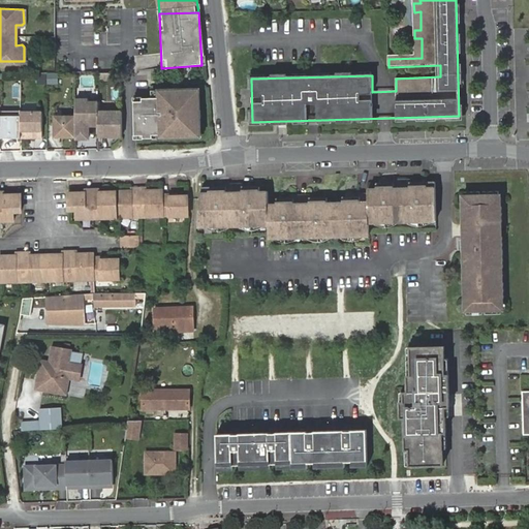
[(58,74),(48,75),(49,85),(58,85),(58,74)]
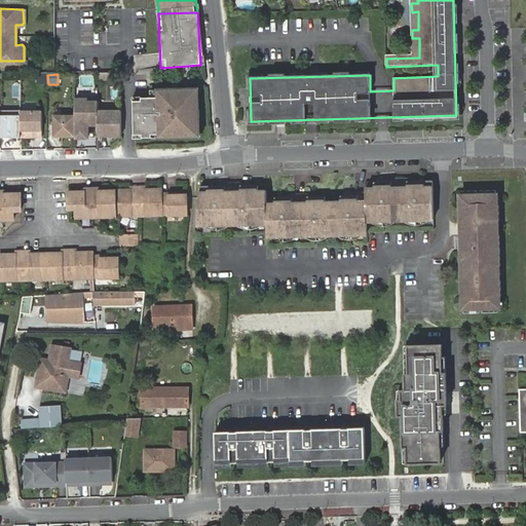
[(193,137),(193,111),(190,111),(190,91),(144,92),(144,101),(133,101),(134,139),(193,137)]
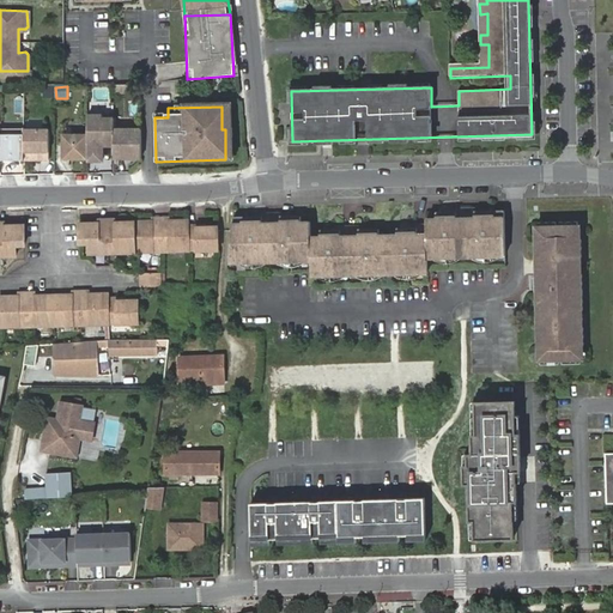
[(102,116),(87,116),(87,137),(87,159),(87,162),(102,162),(102,147),(114,147),(114,131),(114,119),(102,119),(102,116)]
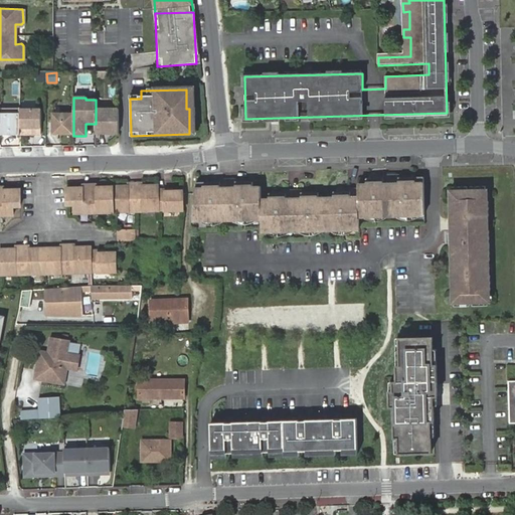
[(40,110),(19,110),(19,114),(19,136),(40,135),(40,110)]
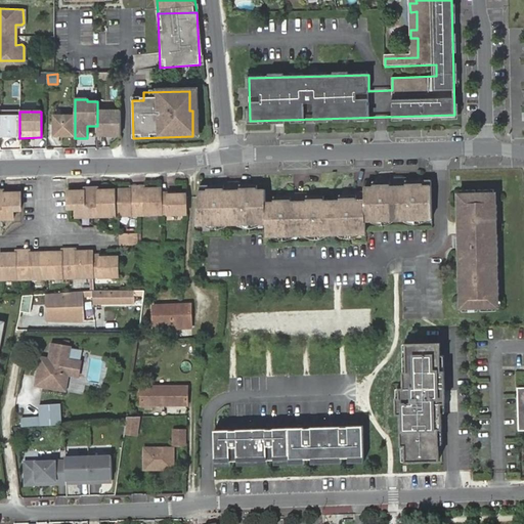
[(120,112),(97,112),(97,126),(97,136),(120,136),(120,112)]
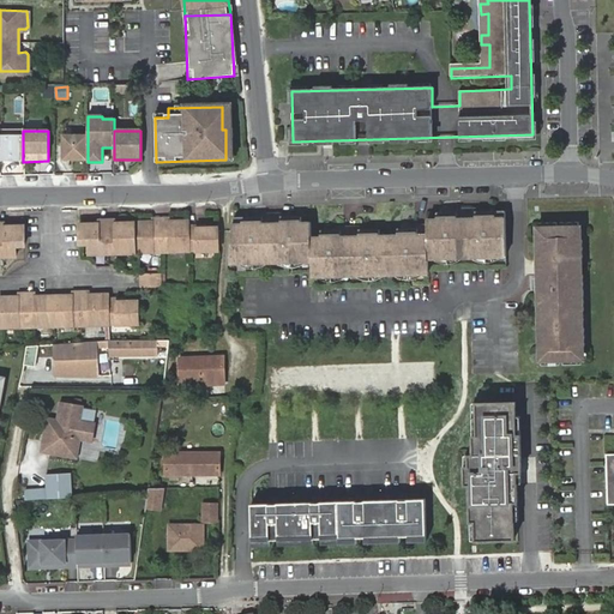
[(23,136),(0,134),(0,161),(23,162),(23,136)]
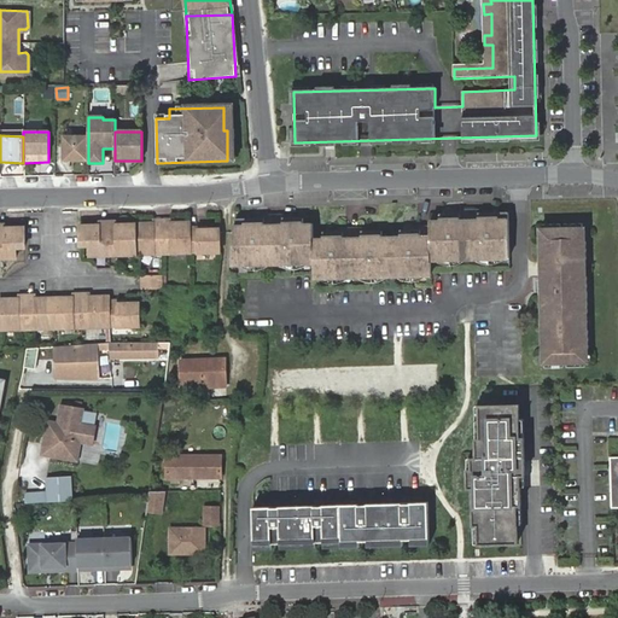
[(88,161),(88,138),(64,138),(64,161),(88,161)]
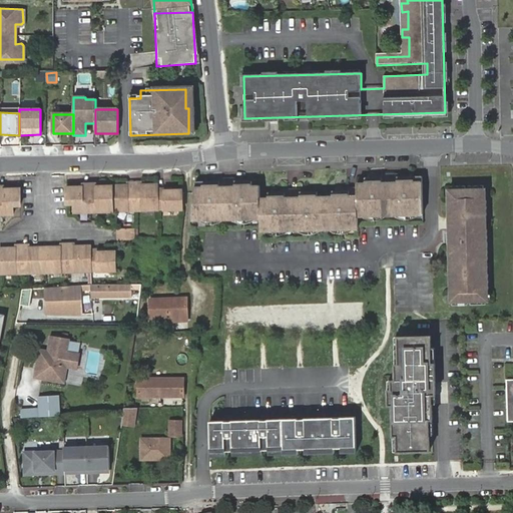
[(414,179),(395,180),(395,185),(380,185),(380,180),(363,180),(363,185),(361,185),(356,184),(356,192),(356,198),(356,218),(359,218),(367,218),(367,215),(378,214),(378,218),(384,218),(399,217),(399,214),(410,214),(410,217),(420,217),(421,183),(414,183),(414,179)]
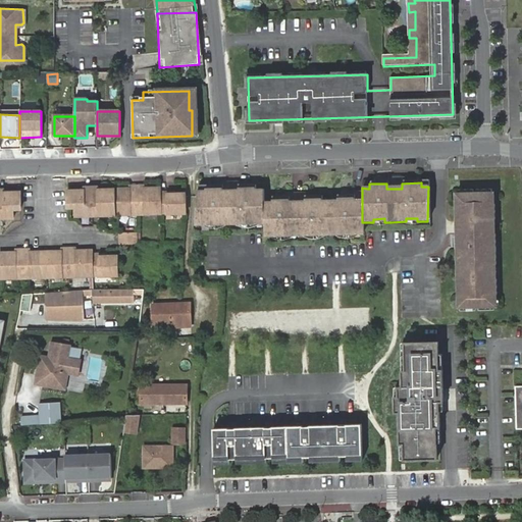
[(255,187),(251,187),(239,187),(239,193),(223,193),(223,187),(206,187),(206,194),(198,194),(197,225),(210,225),(210,222),(221,222),(221,225),(244,225),(244,221),(254,221),(254,225),(264,225),(263,203),(263,191),(256,191),(255,187)]
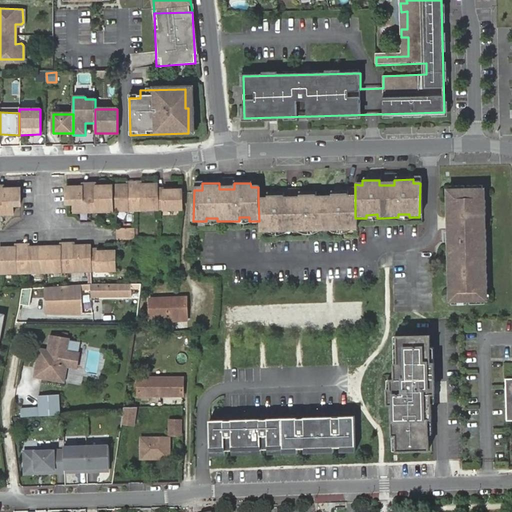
[(139,211),(160,210),(160,190),(160,185),(145,185),(145,193),(138,193),(139,211)]
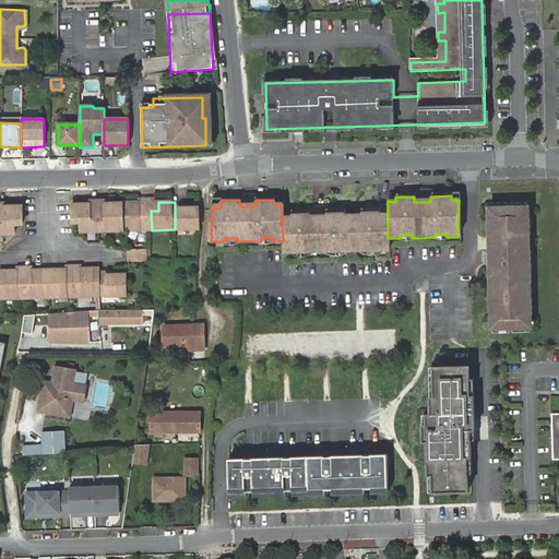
[(84,232),(127,230),(126,203),(107,204),(108,212),(93,213),(93,204),(74,204),(75,223),(83,223),(84,232)]
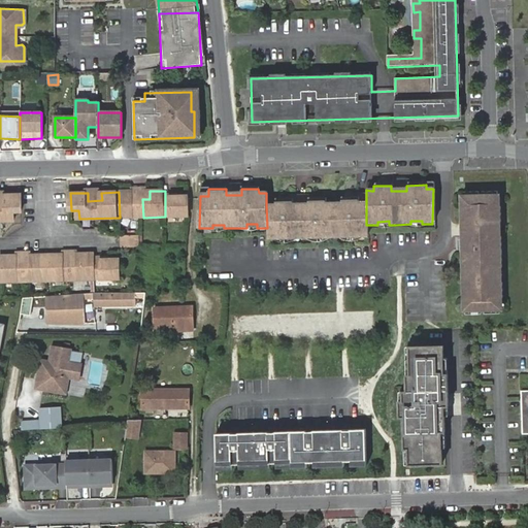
[(120,218),(143,218),(142,199),(133,200),(133,192),(119,192),(120,218)]
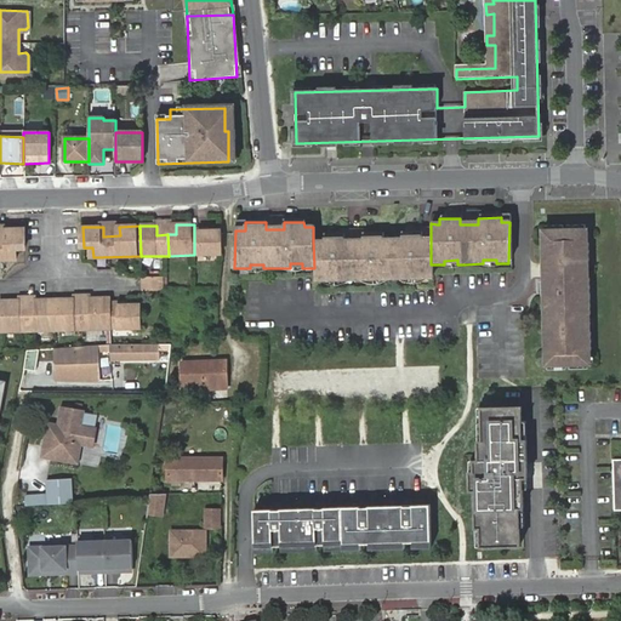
[(585,227),(543,228),(543,246),(541,246),(541,265),(543,265),(545,281),(541,281),(542,318),(545,318),(545,335),(542,335),(542,353),(546,353),(546,371),(587,371),(586,353),(590,353),(590,335),(586,335),(586,318),(588,318),(588,280),(585,280),(585,263),(588,263),(587,245),(585,245),(585,227)]
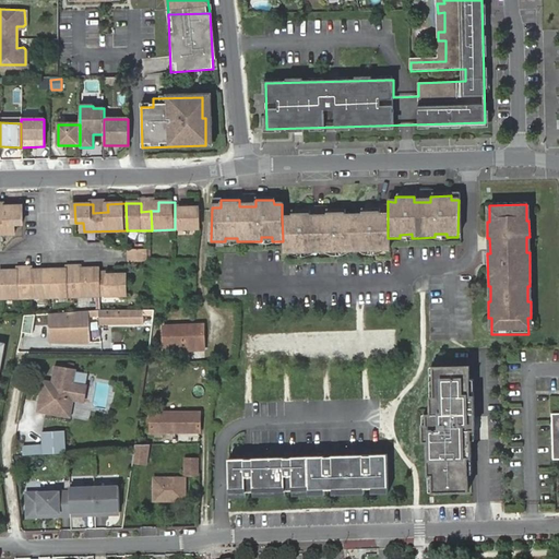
[(0,234),(16,234),(15,224),(24,224),(24,206),(6,206),(7,215),(0,214),(0,234)]
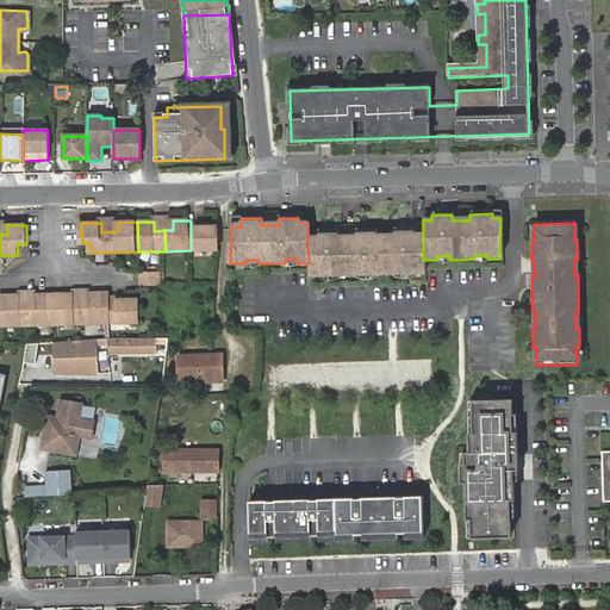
[(191,226),(191,250),(221,250),(219,226),(191,226)]
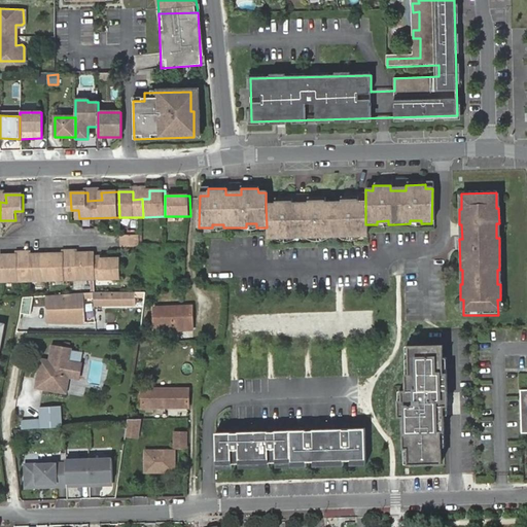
[(321,239),(343,238),(343,234),(355,234),(355,238),(366,238),(365,224),(365,204),(356,204),(357,198),(340,199),(340,204),(324,204),(324,199),(307,199),(307,205),(291,206),(291,199),(274,200),(274,205),(266,205),(267,227),(267,240),(277,240),(277,236),(289,236),(289,239),(311,239),(310,235),(321,235),(321,239)]
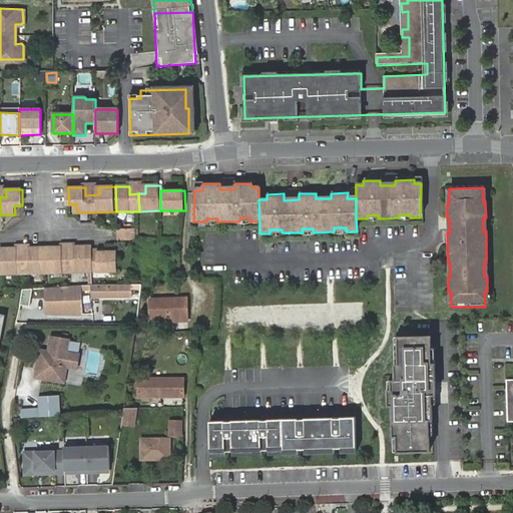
[(134,227),(115,227),(115,241),(134,241),(134,227)]
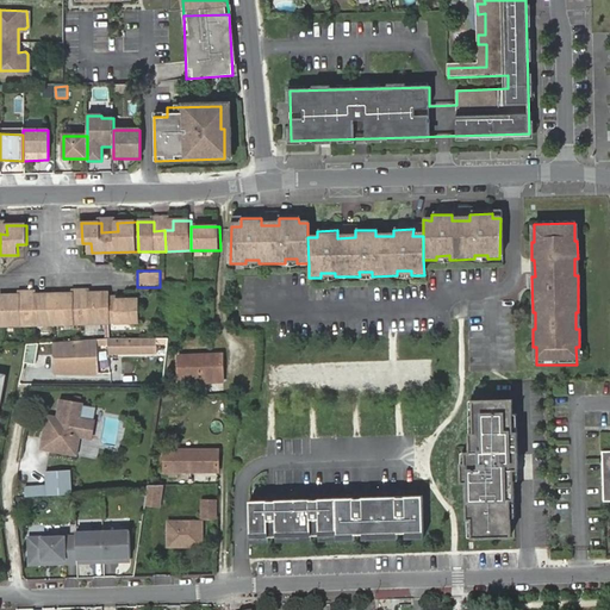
[(82,324),(110,324),(110,300),(109,293),(92,293),(92,302),(82,302),(82,324)]
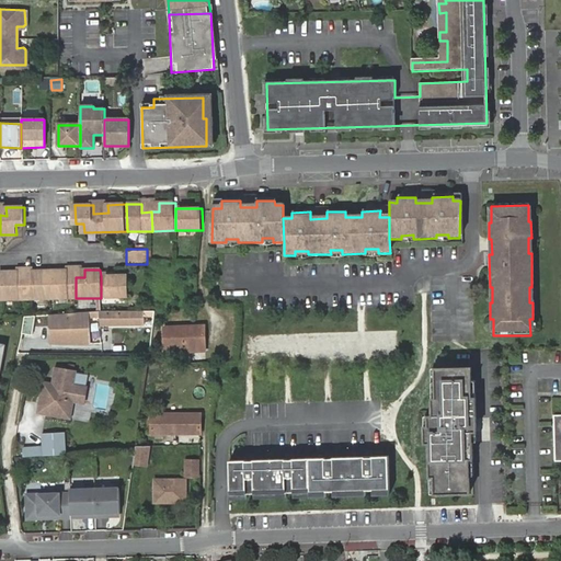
[(1,300),(25,299),(25,278),(18,278),(18,271),(1,271),(1,278),(1,300)]
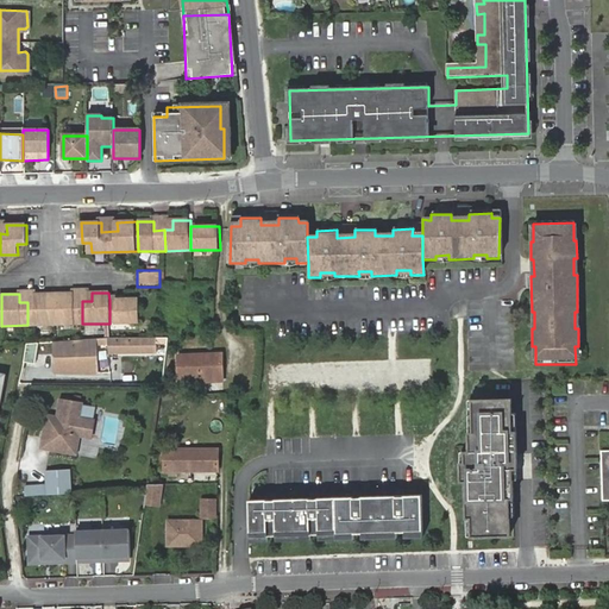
[(27,325),(55,325),(54,294),(36,294),(36,301),(27,302),(27,325)]
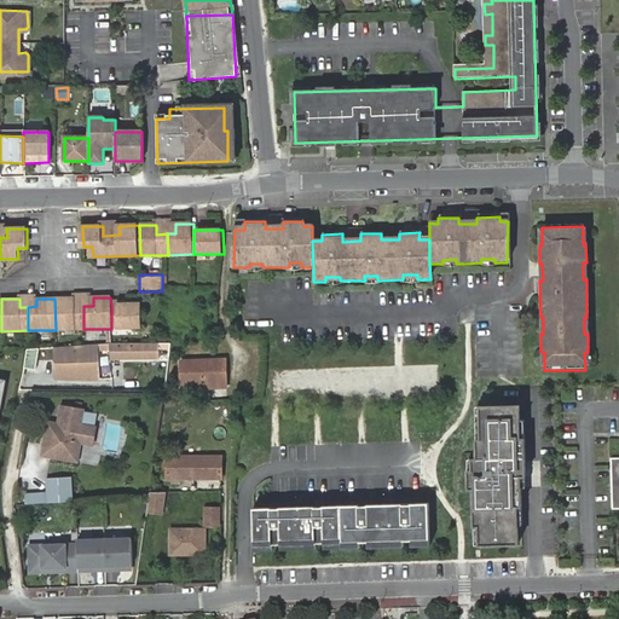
[(56,330),(84,329),(84,306),(74,306),(74,299),(55,299),(56,330)]
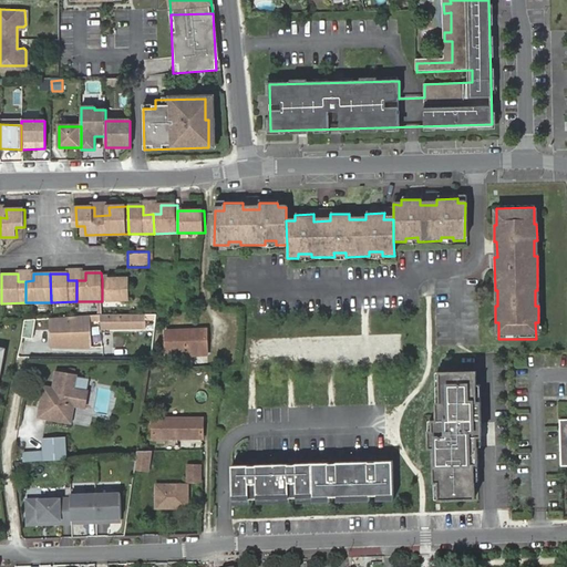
[(102,279),(102,301),(129,300),(129,279),(102,279)]
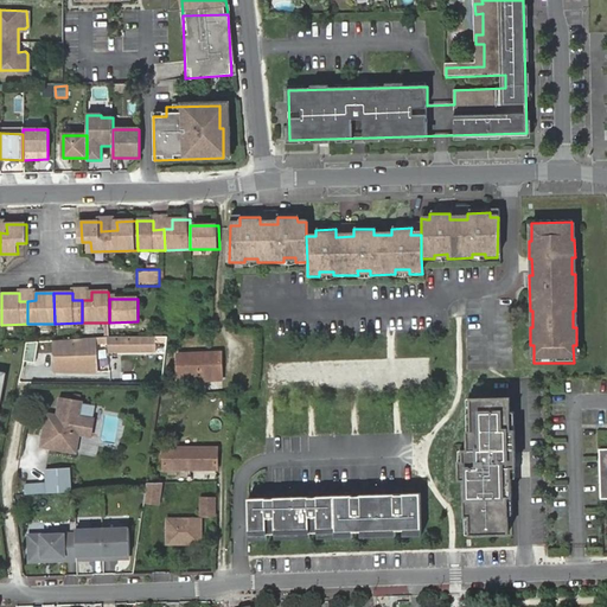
[(57,340),(57,353),(55,353),(55,371),(97,371),(97,344),(109,343),(109,351),(157,350),(157,342),(167,342),(168,336),(57,340)]
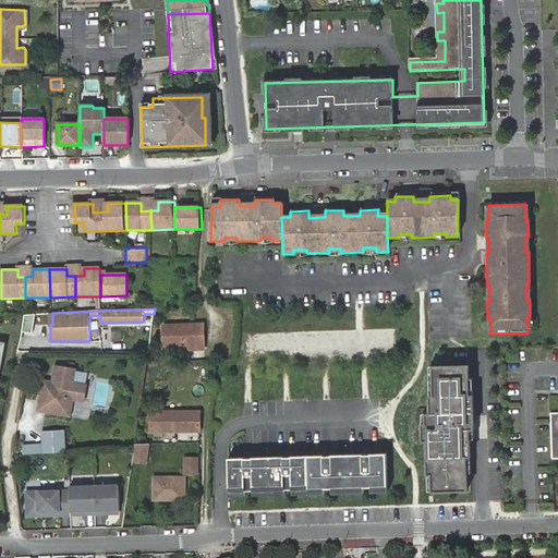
[(181,347),(204,346),(203,325),(162,326),(164,348),(181,347)]
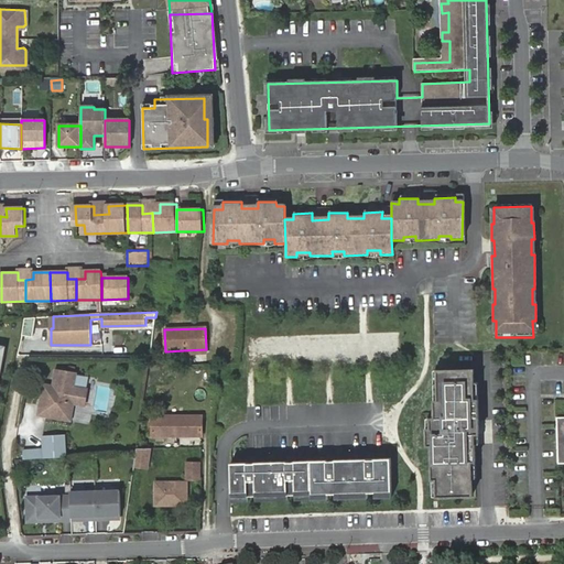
[(111,343),(123,345),(126,334),(112,332),(111,343)]
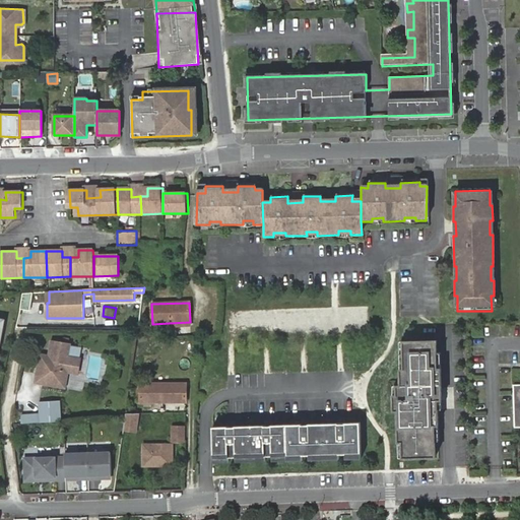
[(69,345),(70,343),(67,342),(68,338),(62,337),(61,341),(50,340),(48,354),(46,368),(45,370),(65,373),(68,355),(78,358),(80,347),(69,345)]
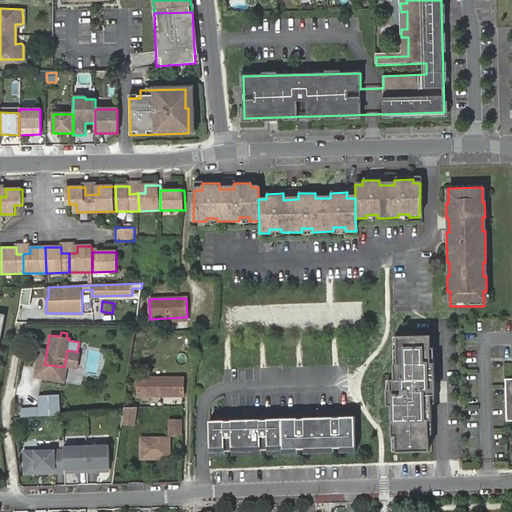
[(184,332),(184,340),(193,340),(192,332),(184,332)]
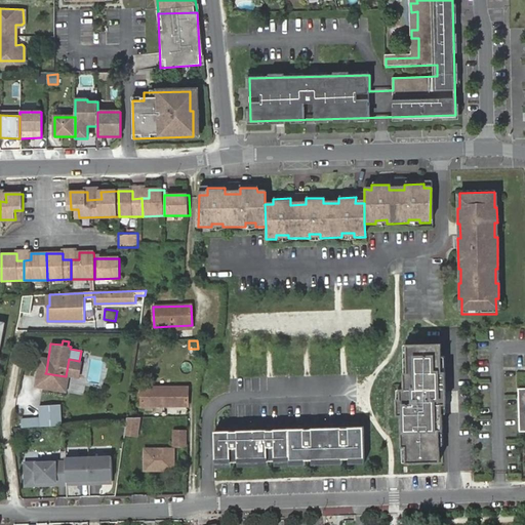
[(439,345),(403,346),(403,390),(396,390),(396,415),(401,415),(402,462),(438,462),(438,446),(441,446),(441,414),(444,414),(443,357),(440,357),(439,345)]
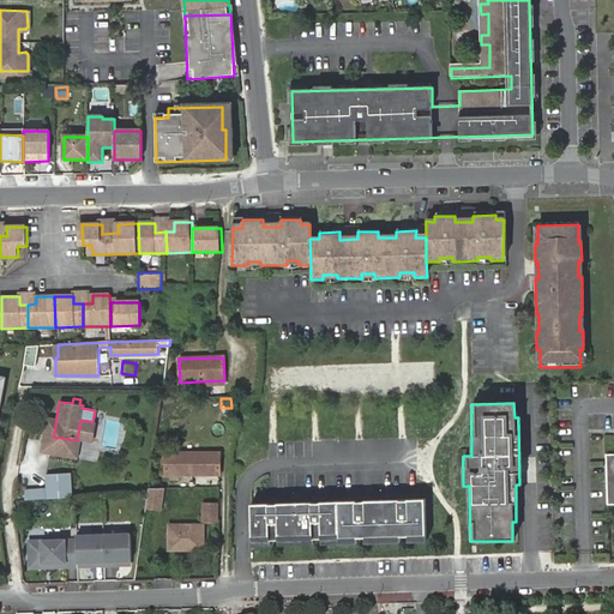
[(54,434),(56,419),(46,417),(43,433),(54,434)]
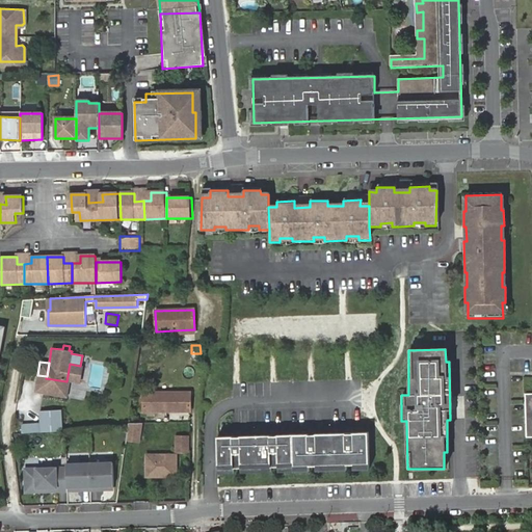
[(67,397),(69,381),(79,382),(81,366),(80,366),(70,364),(67,381),(46,378),(47,376),(37,375),(34,392),(67,397)]
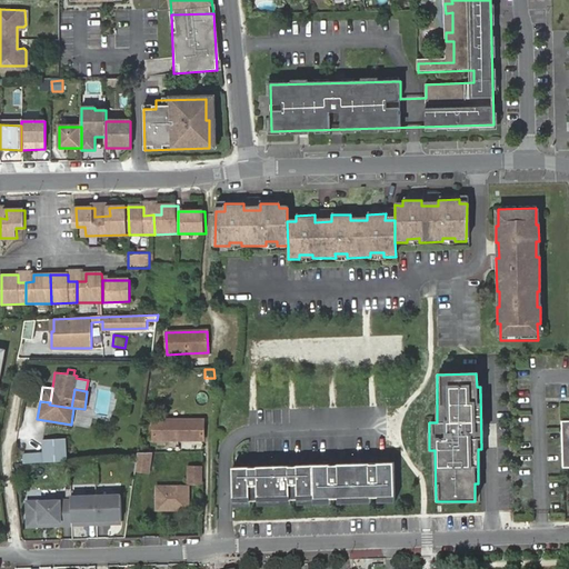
[(155,440),(203,440),(203,417),(155,418),(155,440)]
